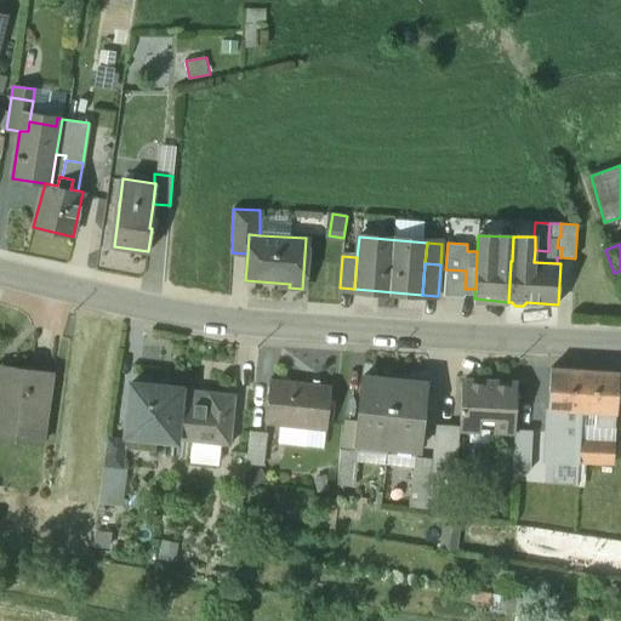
[(466,271),(445,269),(443,296),(463,297),(465,289),(466,271)]
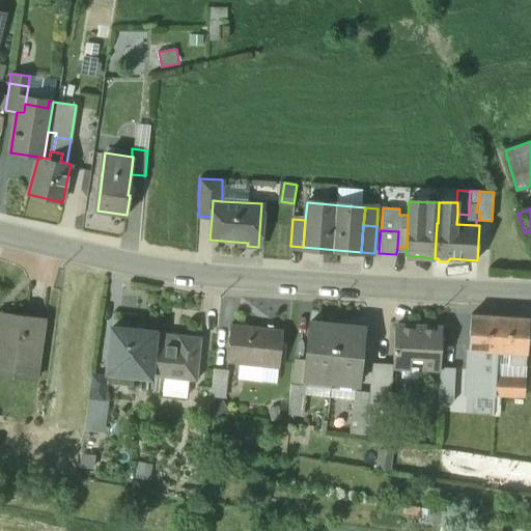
[(43,317),(0,312),(0,374),(36,379),(43,317)]
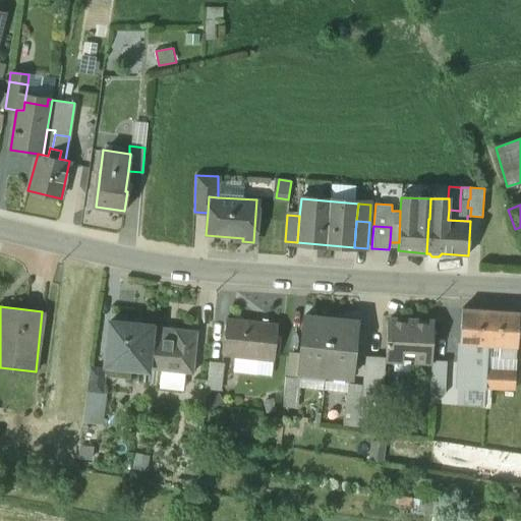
[(490,310),(462,309),(460,342),(461,343),(488,344),(490,310)]
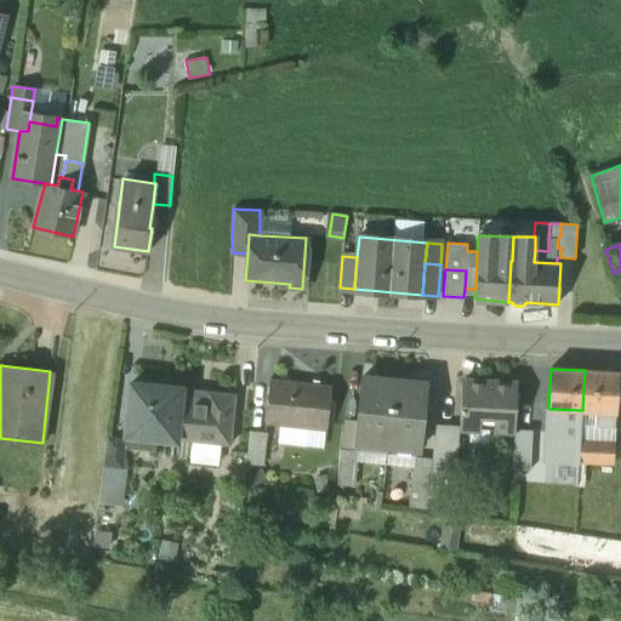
[(617,372),(585,370),(582,410),(602,411),(615,412),(617,372)]
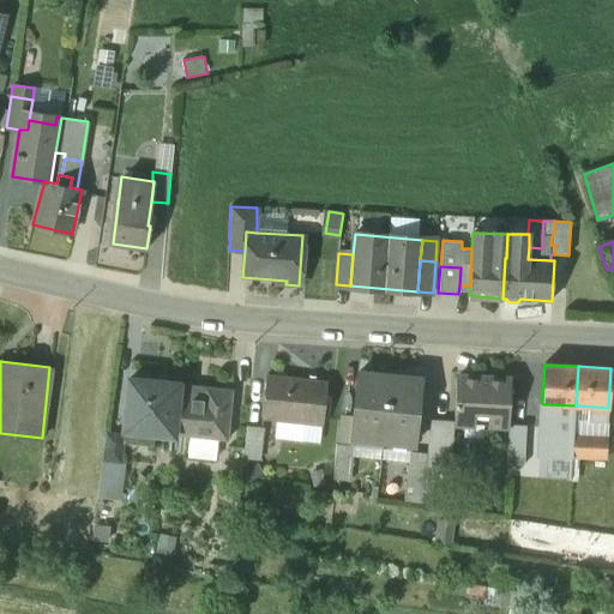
[(390,375),(359,372),(351,439),(383,441),(390,375)]
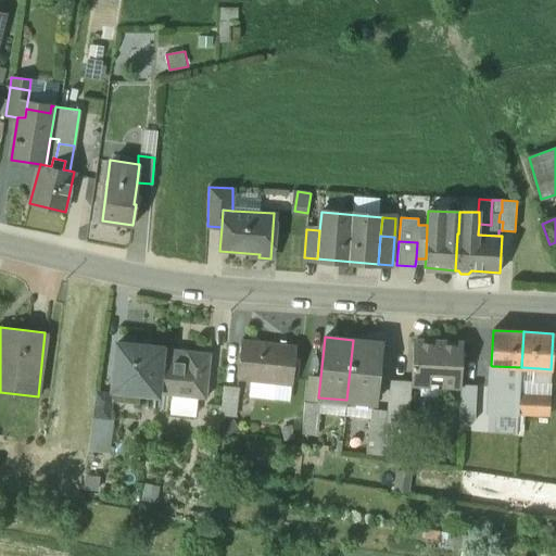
[(297,345),(241,340),(237,379),(292,384),(297,345)]
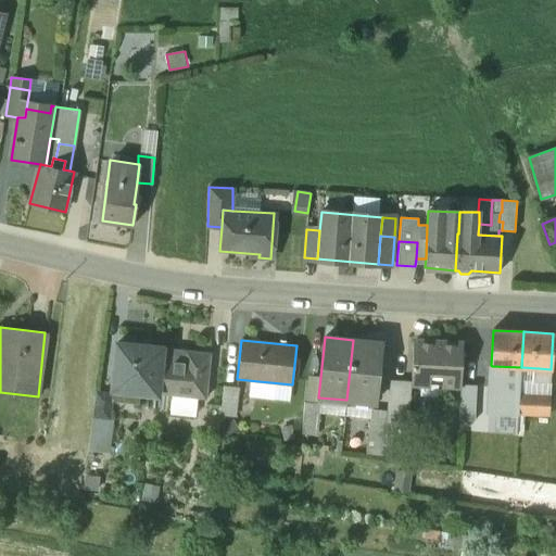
[(380,342),(353,340),(346,400),(374,403),(380,342)]
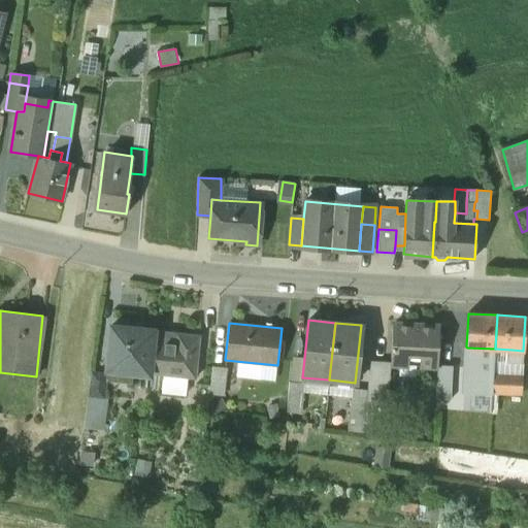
[(439,328),(392,325),(390,363),(437,366),(439,328)]
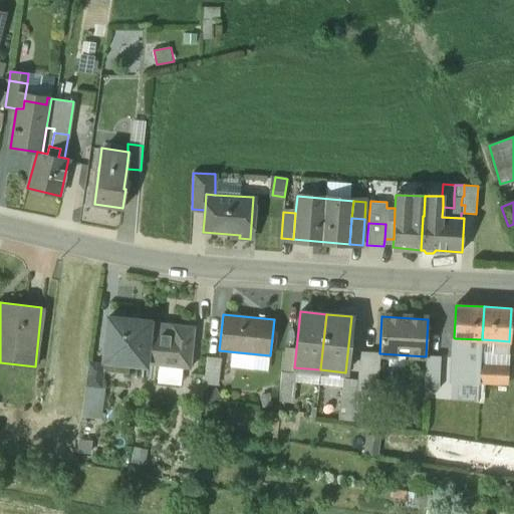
[(149,321),(110,317),(106,358),(145,363),(148,331),(149,321)]
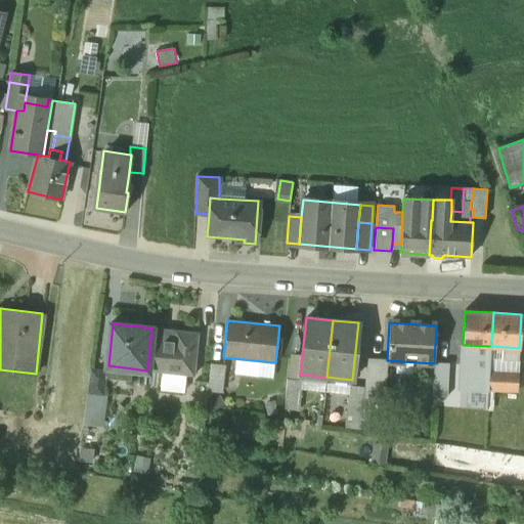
[(200,334),(177,331),(176,341),(150,338),(147,370),(162,372),(187,375),(194,375),(200,334)]
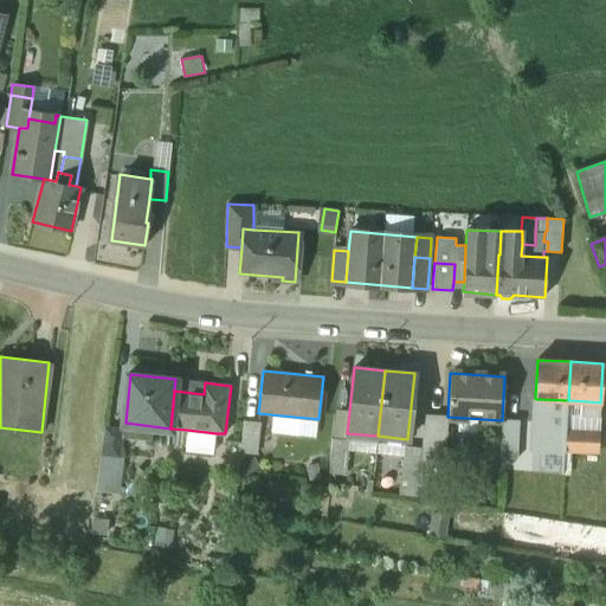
[(568,400),(536,399),(533,429),(566,430),(568,400)]
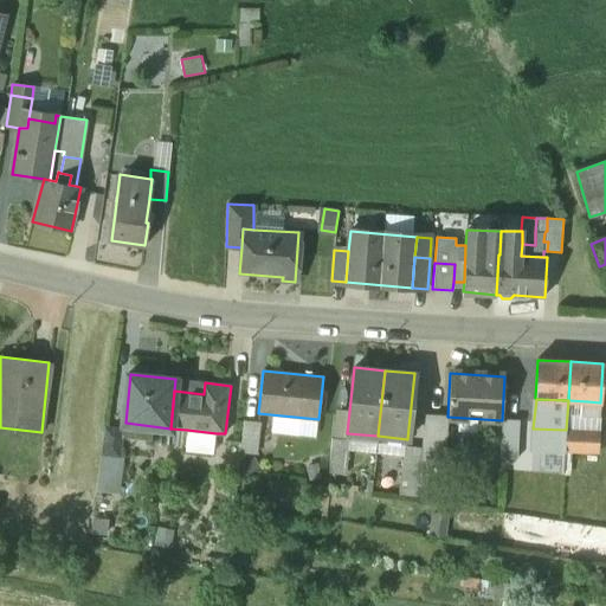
[(600,403),(587,401),(587,411),(600,411),(600,403)]
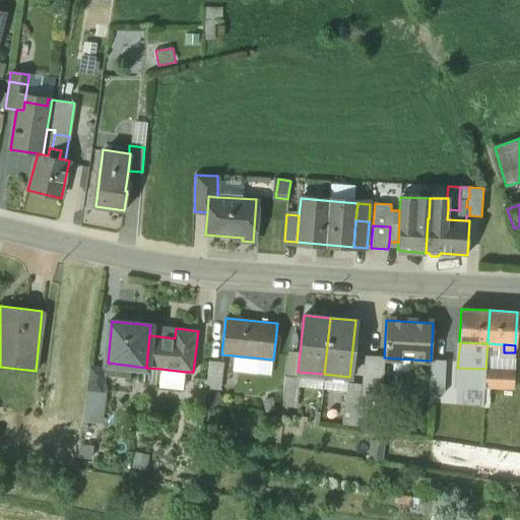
[(379,356),(365,355),(362,384),(361,389),(382,390),(384,365),(379,365),(379,356)]
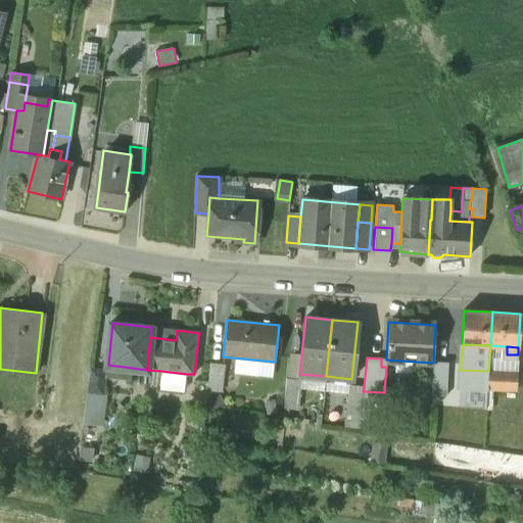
[(444,359),(434,358),(433,379),(443,380),(444,359)]
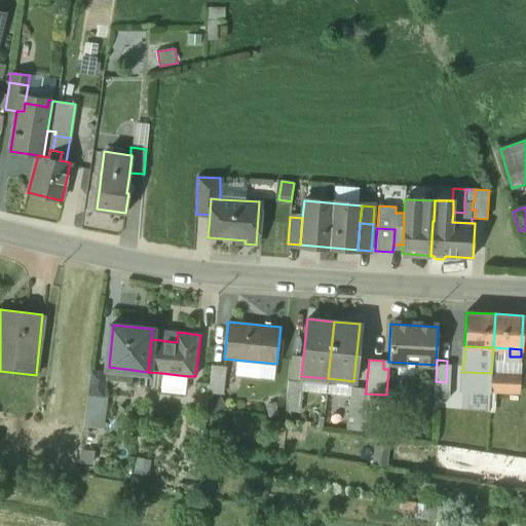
[(226,367),(212,365),(209,391),(223,392),(226,367)]
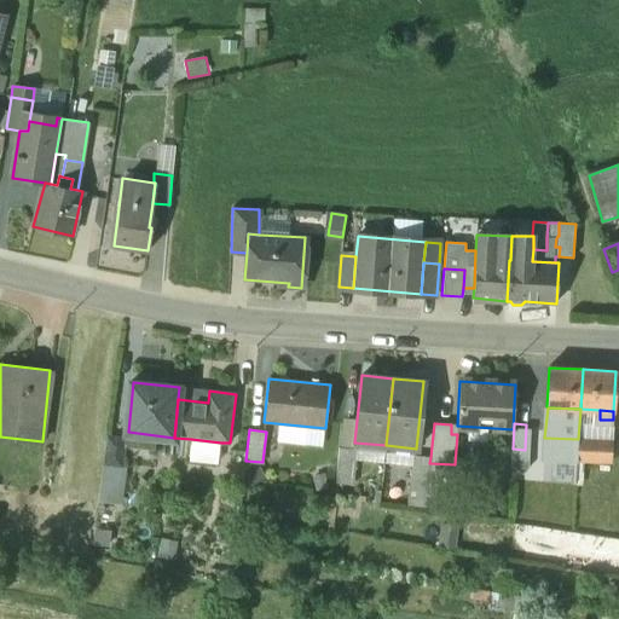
[(128,437),(108,434),(104,462),(125,464),(128,437)]
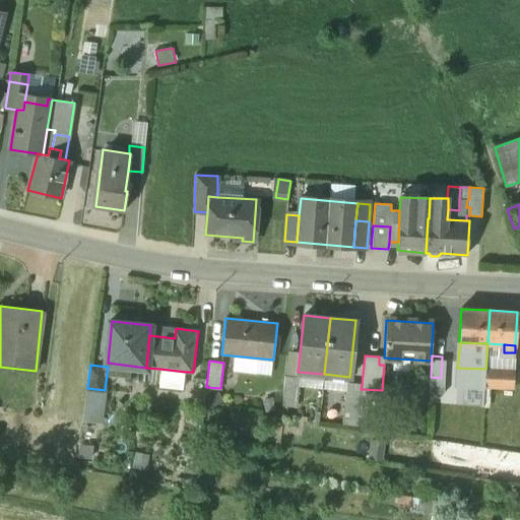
[(485,369),(457,368),(456,384),(466,385),(484,386),(485,369)]
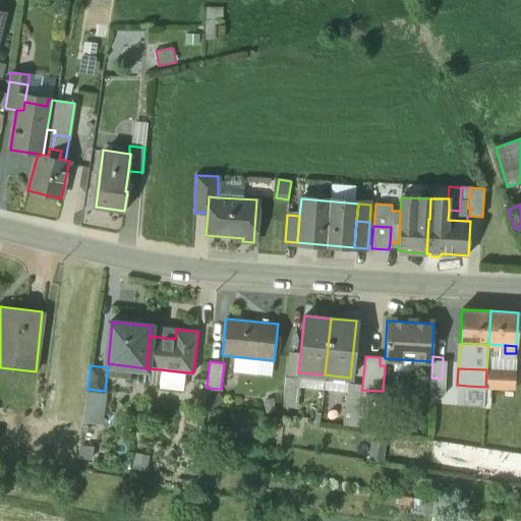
[(186,372),(161,369),(159,389),(184,391),(186,372)]
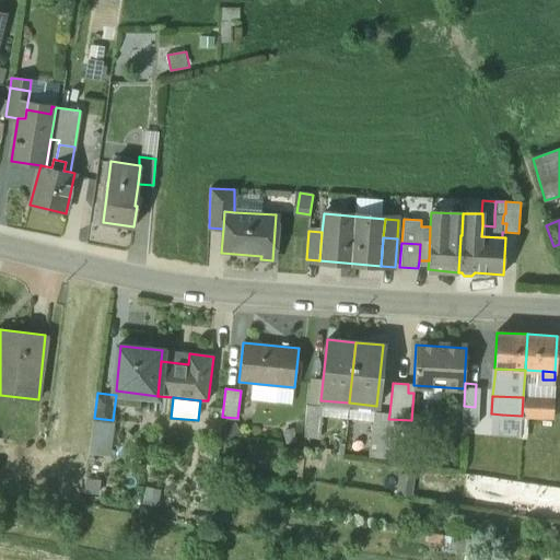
[(553,399),(523,397),(522,416),(552,417),(553,399)]
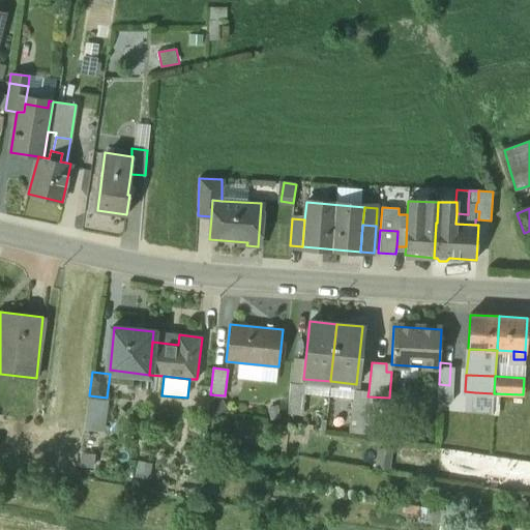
[(306,385),(290,383),(287,412),(303,413),(306,385)]
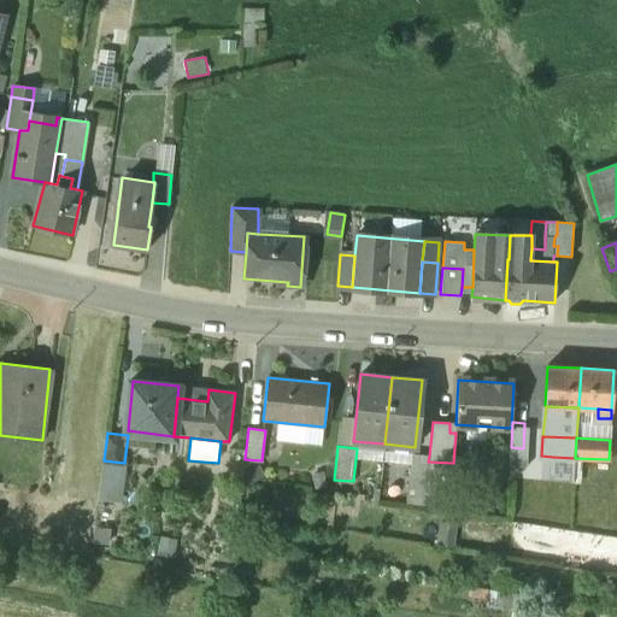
[(429,456),(411,453),(407,487),(425,489),(428,462),(429,456)]
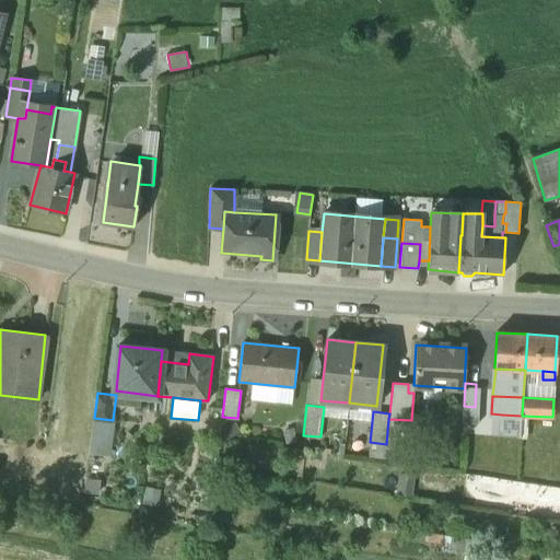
[(522,416),(502,415),(501,438),(521,439),(522,416)]
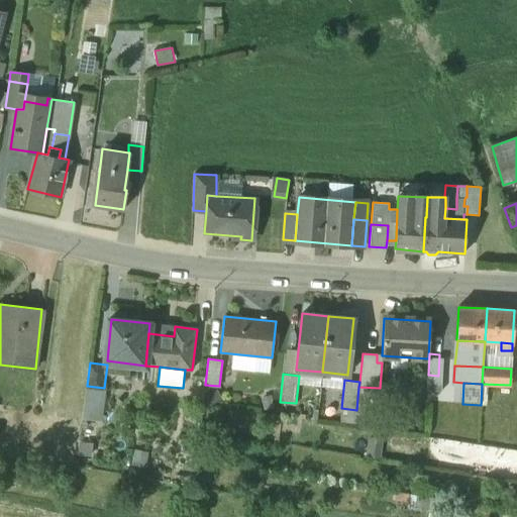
[(8,437),(0,437),(0,448),(9,447),(8,437)]
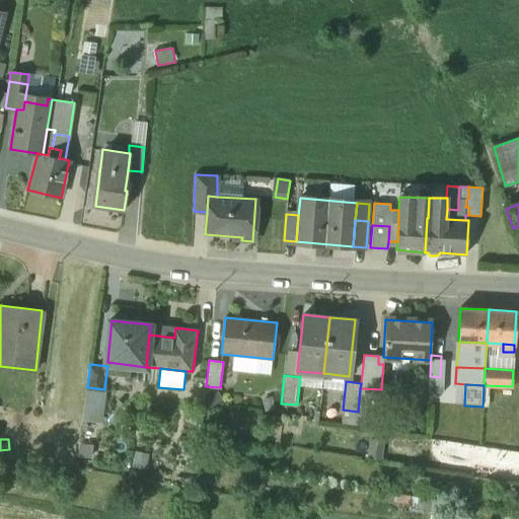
[(369,461),(382,462),(385,444),(372,442),(369,461)]
